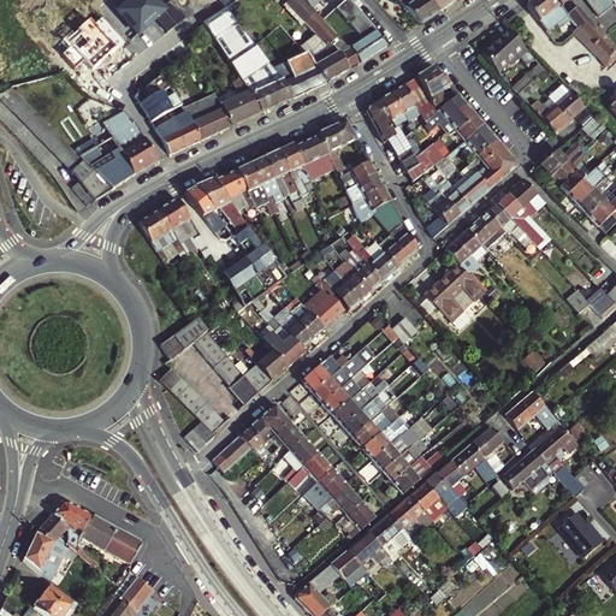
[(130,0),(131,1),(118,12),(137,34),(147,27),(146,25),(150,22),(152,23),(155,19),(167,34),(187,19),(171,1),(163,10),(153,0),(130,0)]
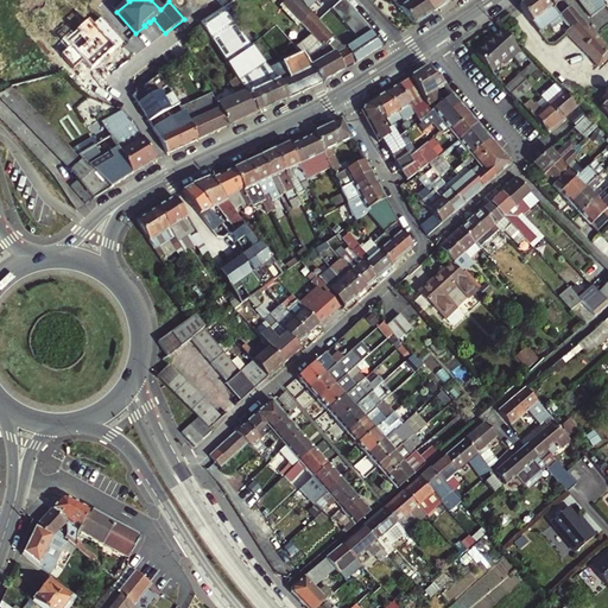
[(301,54),(323,82),(331,77),(354,64),(344,49),(311,13),(306,8),(298,0),(286,0),(283,5),(301,24),(317,42),(301,54)]
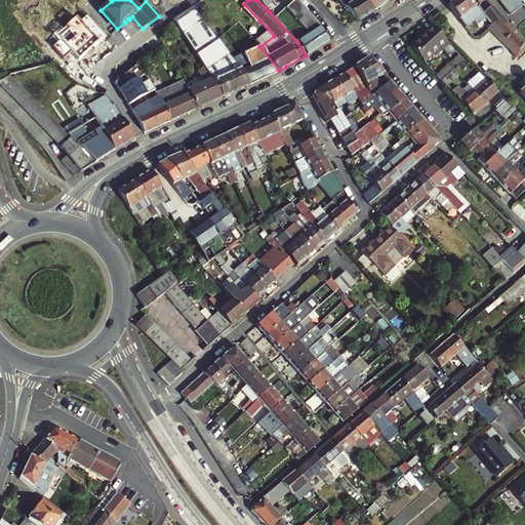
[(311,35),(297,42),(306,55),(331,39),(322,27),(297,0),(293,0),(288,5),(311,35)]
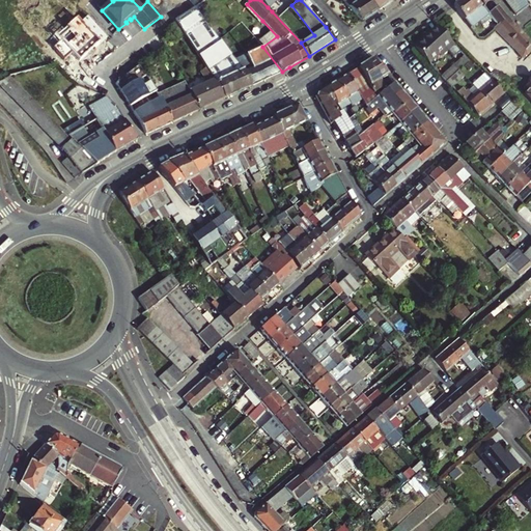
[(342,0),(361,21),(378,9),(369,0),(342,0)]
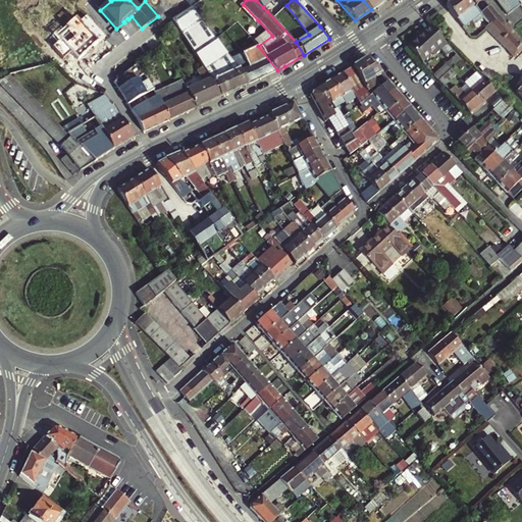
[(363,0),(371,9),(384,1),(383,0),(363,0)]
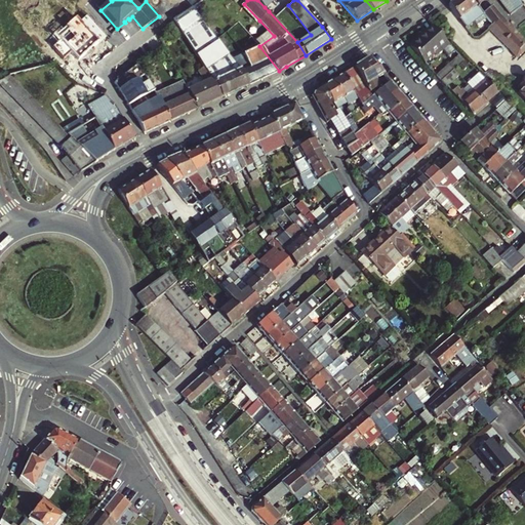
[(482,12),(478,6),(472,0),(455,0),(448,5),(466,28),(481,16),(484,21),(486,18),(493,27),(489,31),(517,58),(519,56),(522,58),(524,54),(524,40),(516,31),(493,6),(489,10),(484,14),(482,12)]
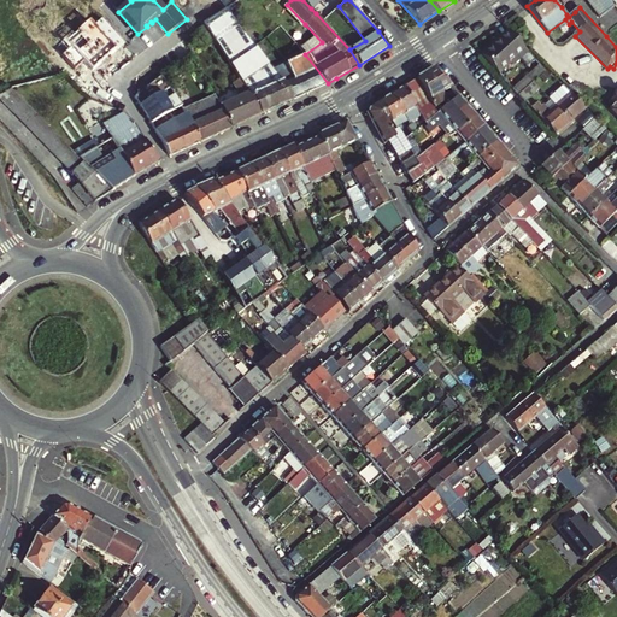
[(562,7),(566,15),(573,10),(575,12),(580,7),(573,0),(570,0),(562,7)]
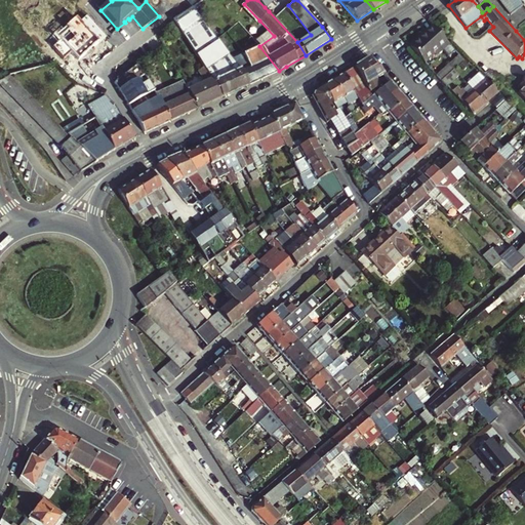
[(484,0),(485,0),(508,0),(518,10),(523,5),(517,0),(484,0)]
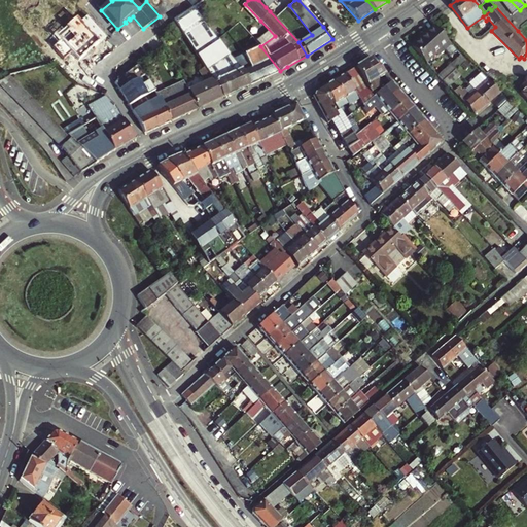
[(216,83),(222,98),(249,85),(243,71),(242,70),(242,69),(218,40),(214,35),(194,7),(173,21),(206,70),(215,84),(216,83)]
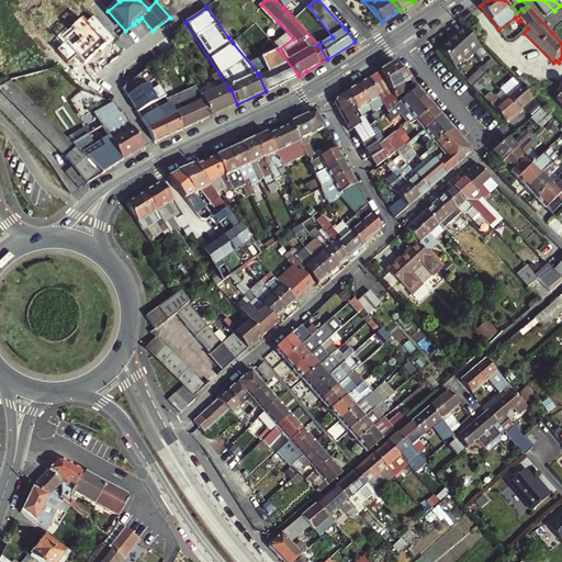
[(439,51),(451,64),(467,51),(471,54),(474,51),(480,57),(486,52),(463,29),(439,51)]
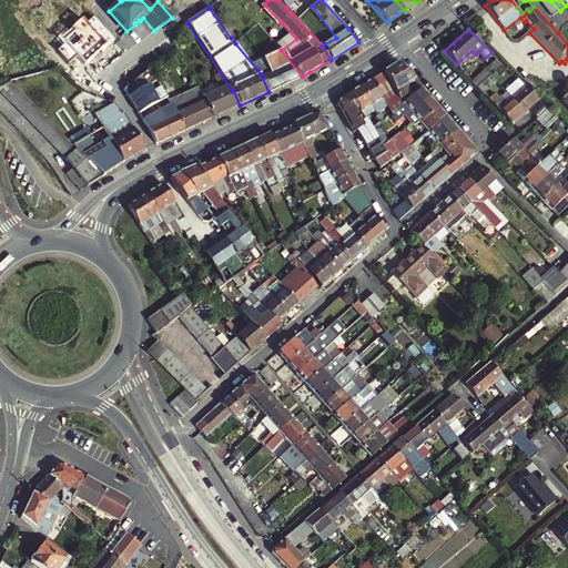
[(269,92),(302,77),(281,50),(275,53),(265,61),(245,36),(235,43),(261,74),(261,75),(262,77),(269,92)]
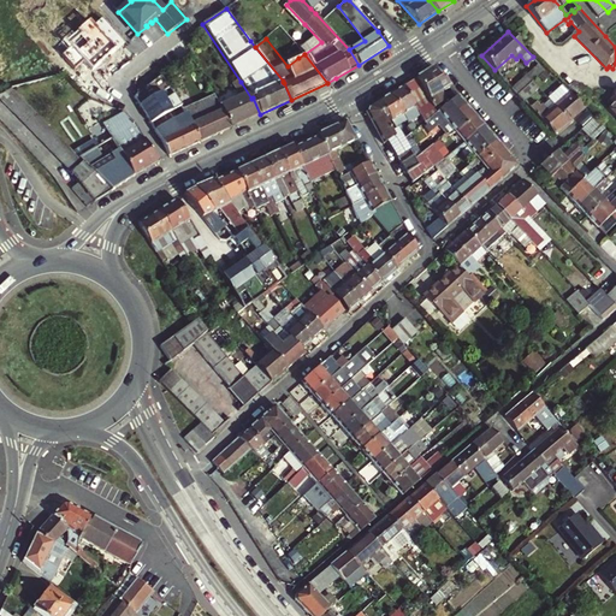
[(403,87),(415,107),(425,123),(438,111),(448,104),(442,93),(450,88),(433,69),(403,87)]
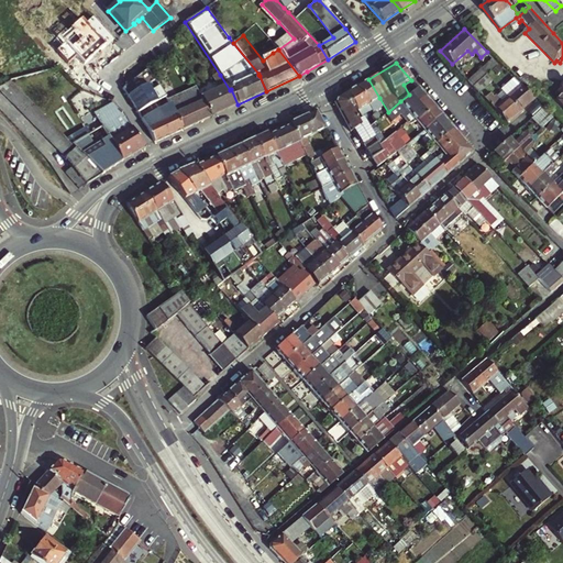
[(487,66),(470,83),(474,88),(487,76),(492,72),(487,66)]
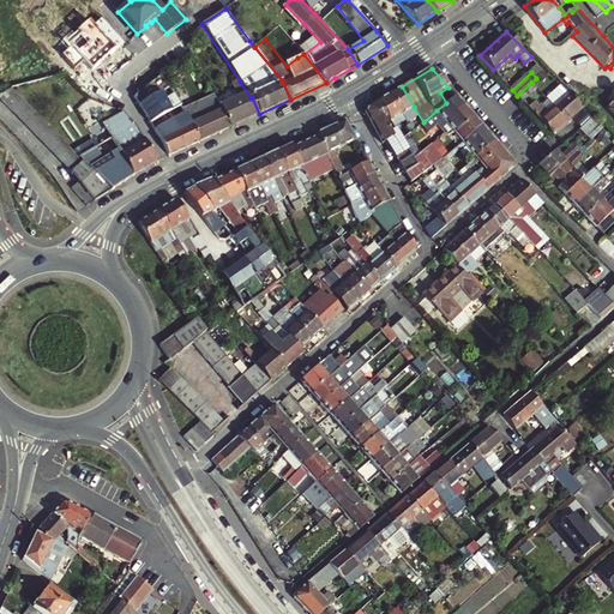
[(560,102),(554,107),(567,121),(583,108),(549,74),(546,72),(541,76),(558,94),(555,96),(560,102)]
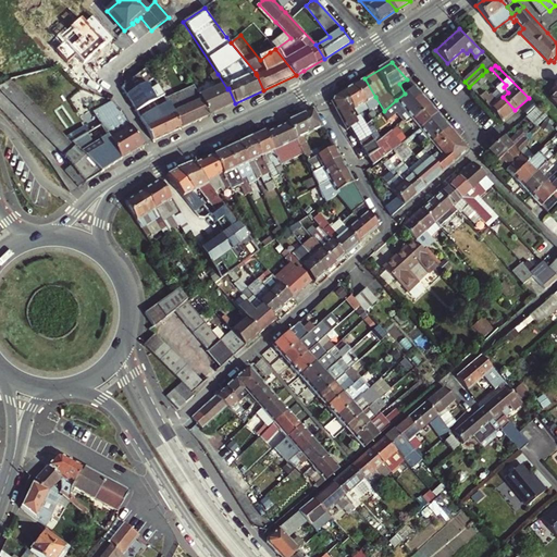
[(162,97),(147,70),(135,78),(134,78),(122,87),(136,112),(162,97)]
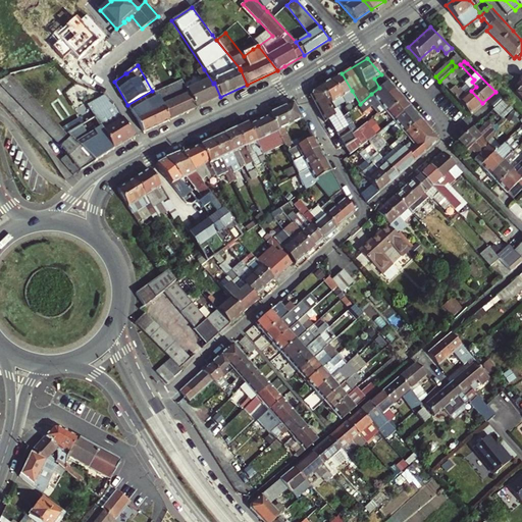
[(183,86),(188,94),(213,84),(204,69),(196,73),(198,76),(181,85),(183,86)]
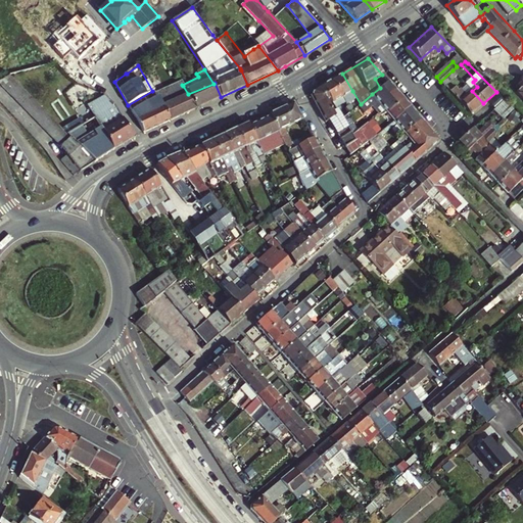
[(445,87),(446,88),(458,77),(453,70),(440,82),(445,87)]
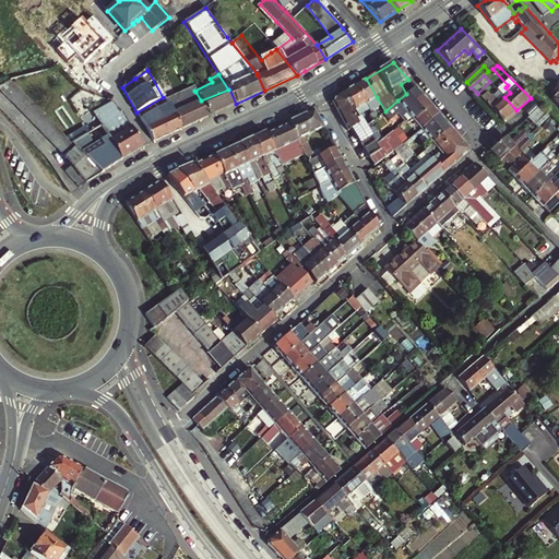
[(366,104),(377,97),(366,79),(355,85),(366,104)]
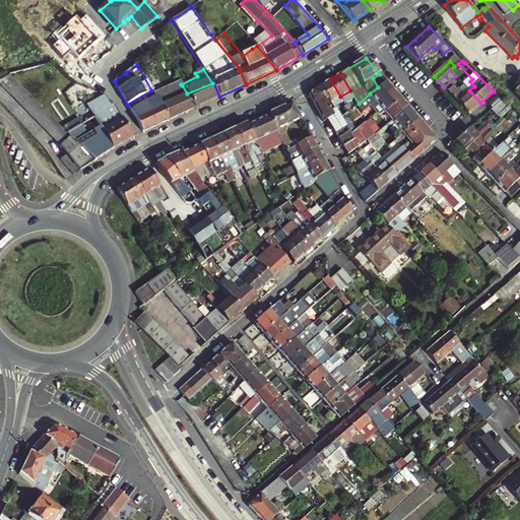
[(62,161),(73,174),(94,160),(67,133),(10,74),(0,79),(0,81),(28,111),(61,145),(60,146),(68,156),(62,161)]
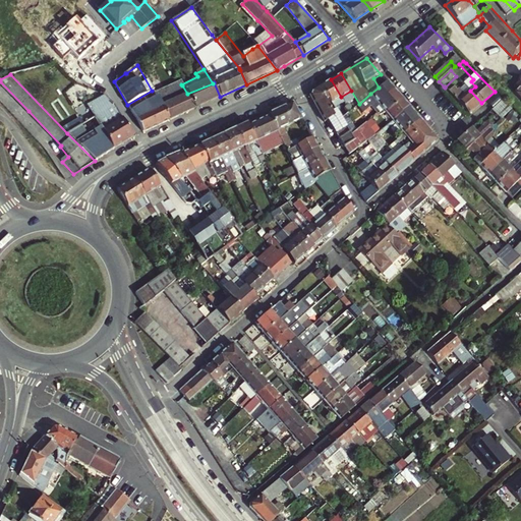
[(332,102),(341,97),(331,79),(321,84),(329,98),(332,102)]
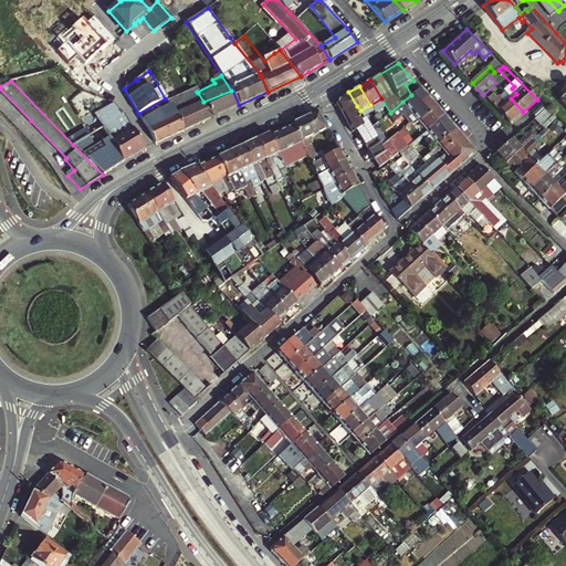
[(402,102),(390,113),(396,119),(408,109),(419,123),(429,114),(419,104),(428,96),(426,94),(420,87),(411,95),(402,102)]
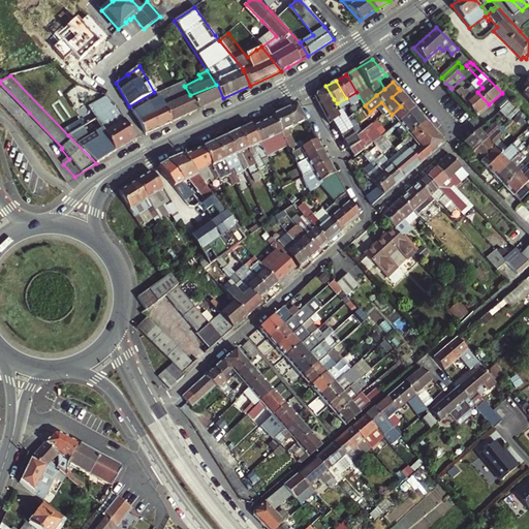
[(472,87),(467,82),(463,86),(468,91),(472,87)]
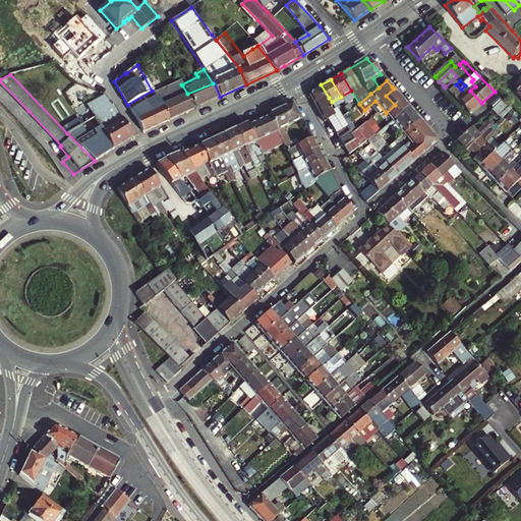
[(213,83),(187,94),(194,108),(206,104),(220,97),(214,82),(213,83)]
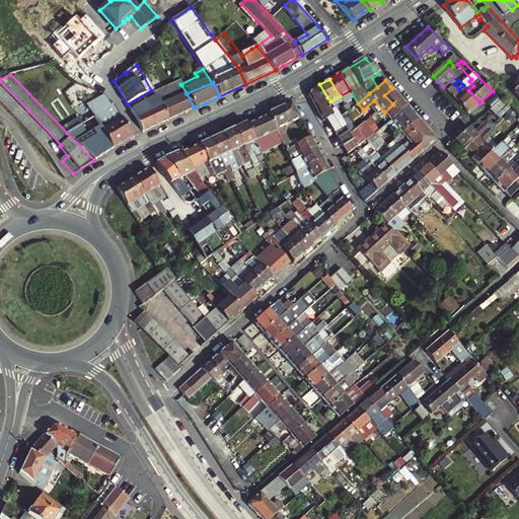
[(327,97),(319,84),(309,91),(308,95),(322,122),(325,120),(338,138),(349,131),(340,118),(338,116),(334,119),(323,100),(327,97)]
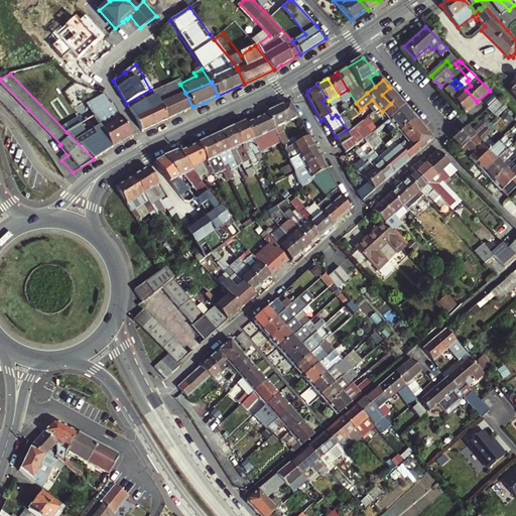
[(161,107),(167,119),(192,107),(185,93),(180,85),(169,92),(173,100),(161,107)]
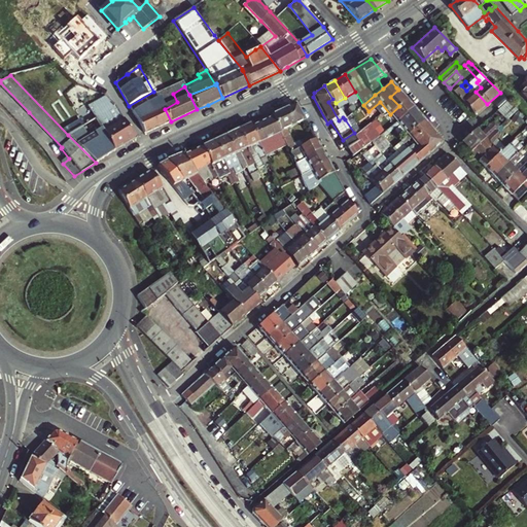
[(487,104),(476,92),(469,97),(466,93),(464,95),(456,86),(452,91),(465,106),(475,115),(487,104)]
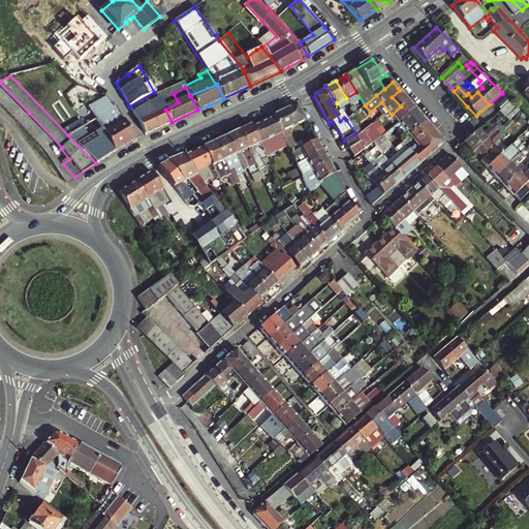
[(415,109),(400,90),(392,97),(401,106),(392,115),(399,123),(415,109)]
